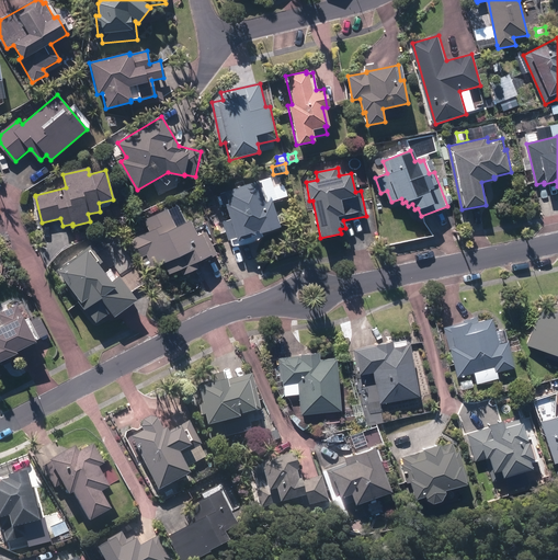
[(257,182),(257,180),(224,191),(224,193),(219,195),(223,207),(226,206),(230,219),(224,221),(232,247),(262,237),(260,233),(280,227),(263,180),(257,182)]
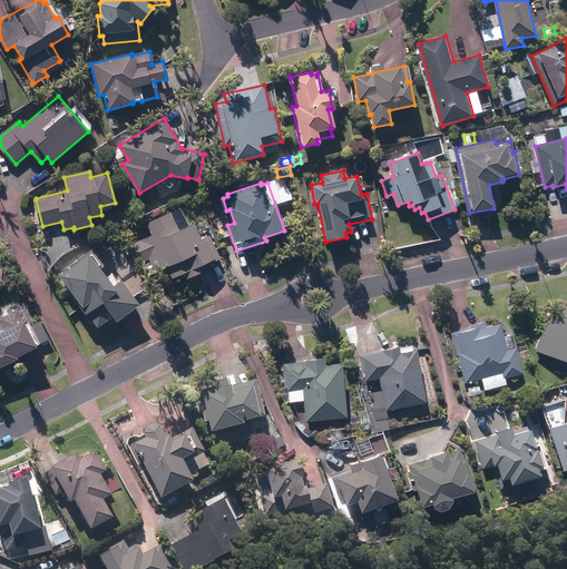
[(201,272),(198,266),(214,258),(204,237),(202,238),(194,224),(191,225),(182,207),(147,223),(153,234),(134,243),(142,262),(144,261),(148,272),(155,268),(156,271),(167,266),(173,277),(183,273),(185,278),(201,272)]
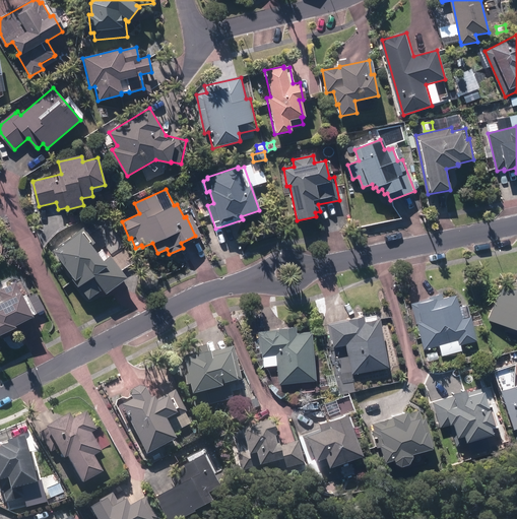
[(83,228),(52,251),(87,298),(100,288),(104,294),(125,277),(103,248),(101,250),(83,228)]
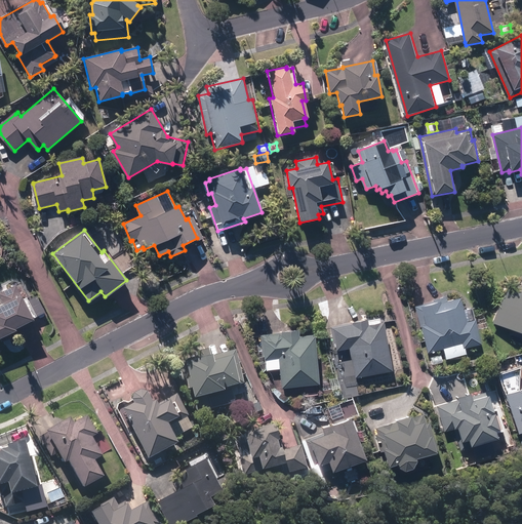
[(0,292),(5,304),(0,306),(0,337),(15,330),(14,328),(33,319),(16,285),(0,292)]
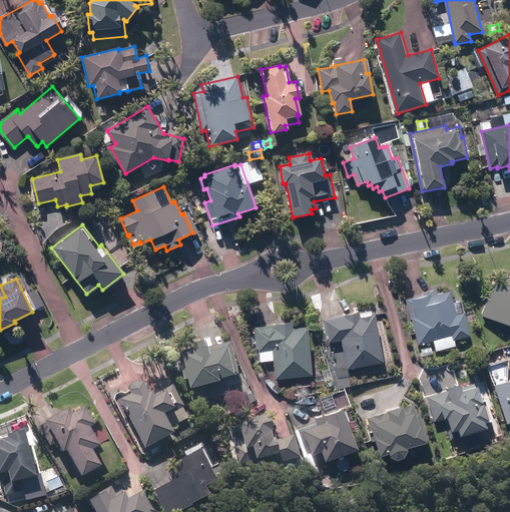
[(500,326),(509,329),(509,280),(506,279),(504,285),(494,282),(482,316),(501,323),(500,326)]
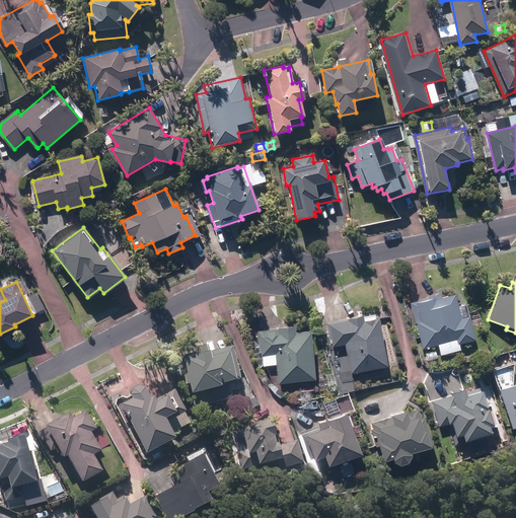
[(428,299),(413,303),(418,321),(417,322),(416,322),(423,350),(457,341),(458,345),(474,341),(468,316),(466,317),(464,307),(457,309),(453,295),(442,299),(441,294),(427,297),(428,299)]
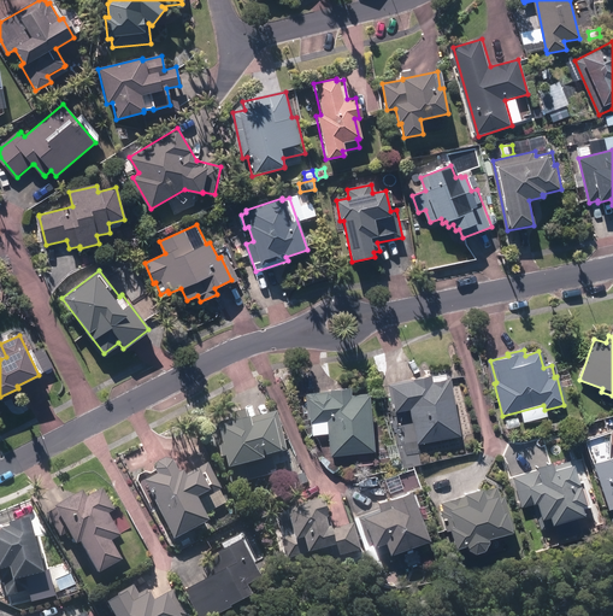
[(411,409),(418,444),(459,436),(448,379),(431,382),(430,376),(390,383),(395,412),(411,409)]
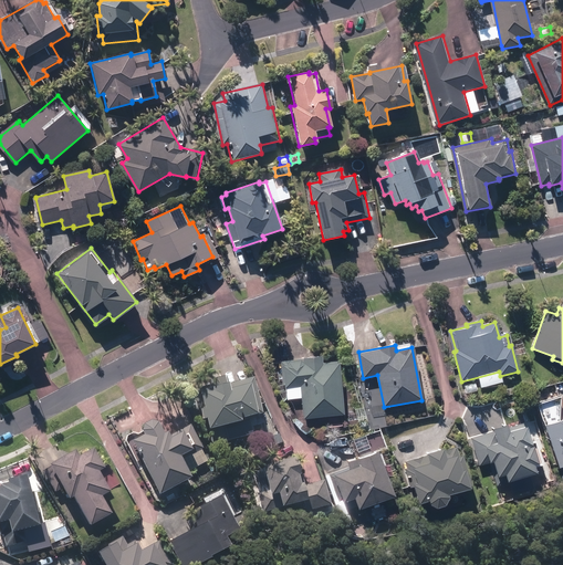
[(301,386),(304,419),(344,415),(339,361),(322,363),(322,355),(303,357),(303,358),(282,362),(284,388),(301,386)]
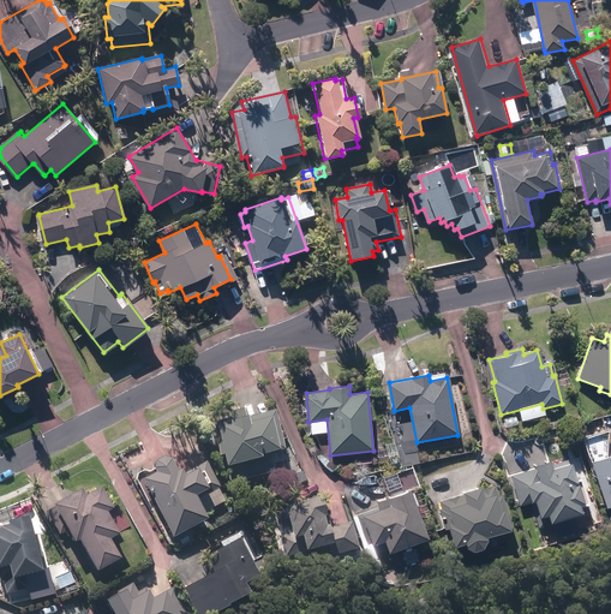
[(274,415),(247,422),(245,411),(228,416),(229,422),(211,427),(220,460),(223,459),(226,471),(229,470),(233,486),(276,475),(273,458),(283,454),(274,415)]
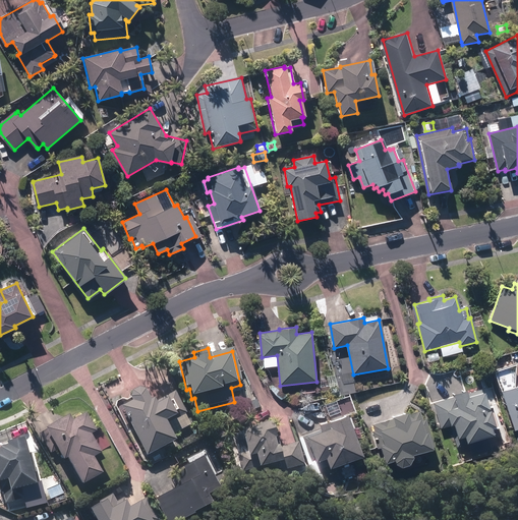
[(517,385),(500,392),(513,430),(517,428),(517,385)]
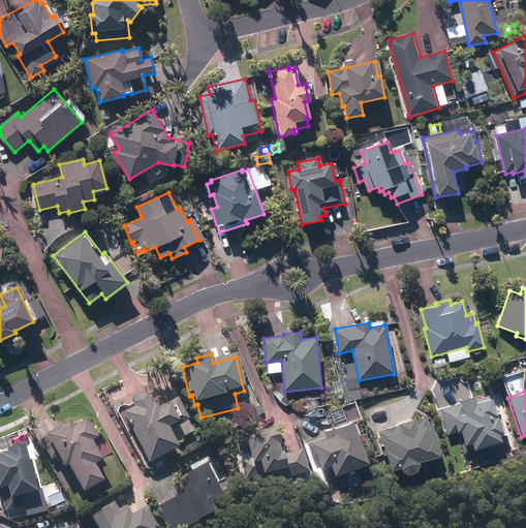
[(276,394),(287,406),(291,400),(277,392),(276,394)]
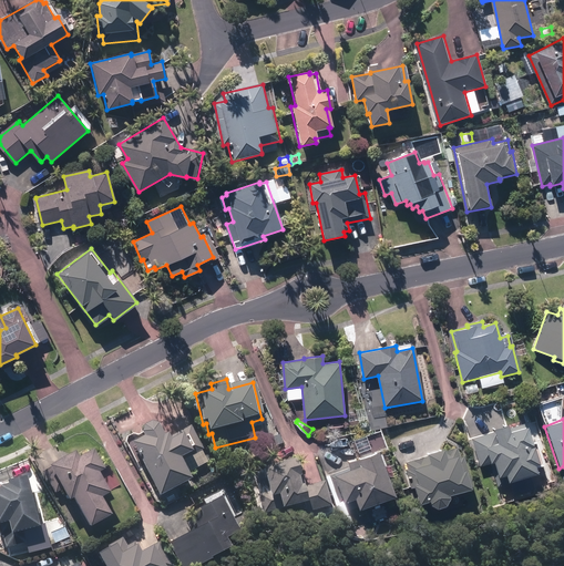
[(133,443),(161,496),(165,494),(171,504),(183,497),(177,487),(192,481),(182,461),(204,450),(192,428),(171,439),(168,434),(165,436),(159,425),(152,423),(144,428),(143,434),(144,438),(133,443)]
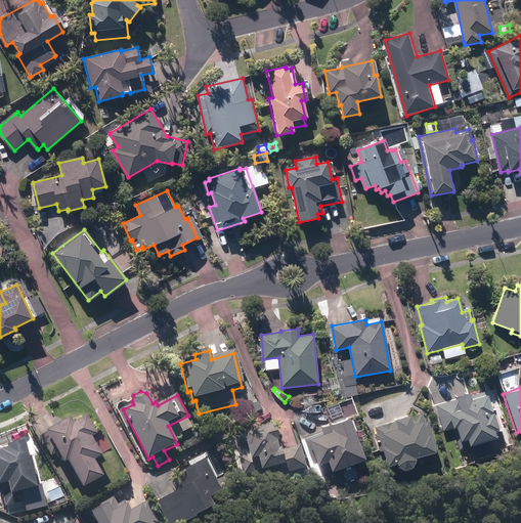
[(491,410),(485,392),(471,396),(470,393),(457,397),(458,399),(437,405),(445,431),(454,428),(462,449),(497,438),(496,432),(503,430),(495,409),(491,410)]
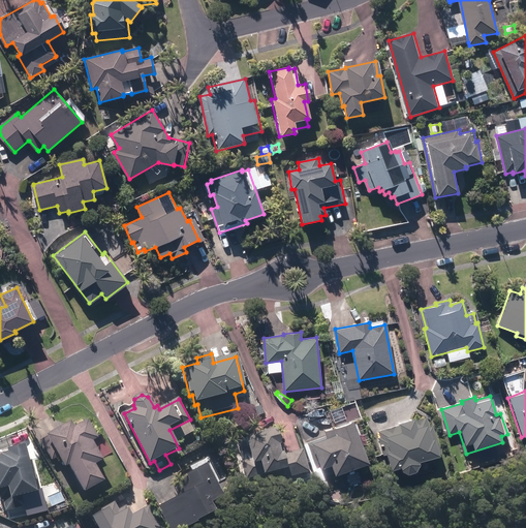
[(256,408),(259,416),(266,413),(261,406),(256,408)]
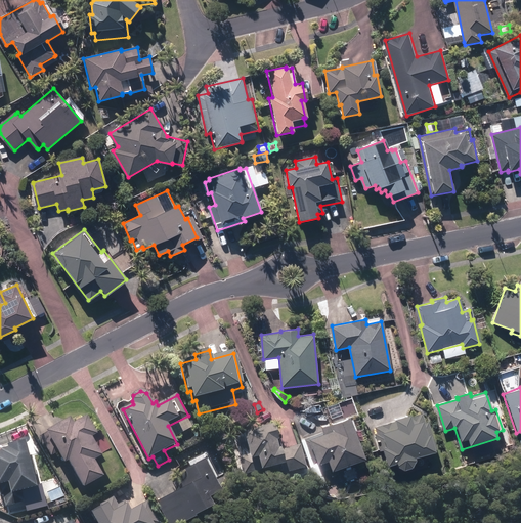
[(378,434),(376,434),(380,450),(383,450),(387,466),(395,464),(396,466),(402,470),(410,468),(415,460),(415,458),(434,452),(433,447),(435,447),(429,422),(424,424),(424,422),(422,413),(409,417),(409,416),(393,420),(394,422),(376,427),(378,434)]
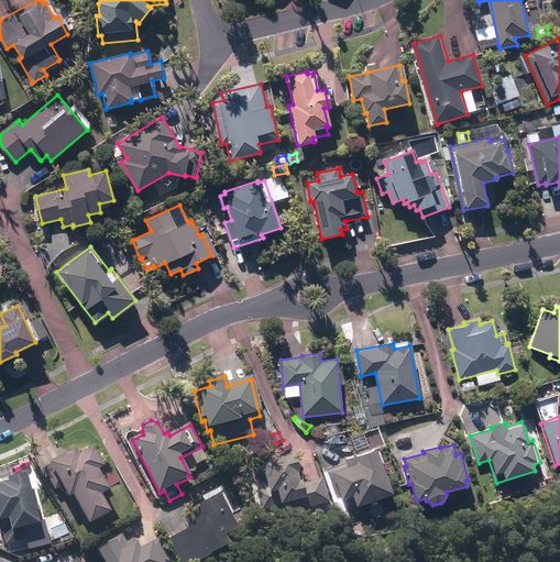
[(349,464),(329,472),(340,500),(351,496),(354,507),(392,493),(375,449),(374,450),(371,448),(361,452),(359,455),(348,460),(349,464)]
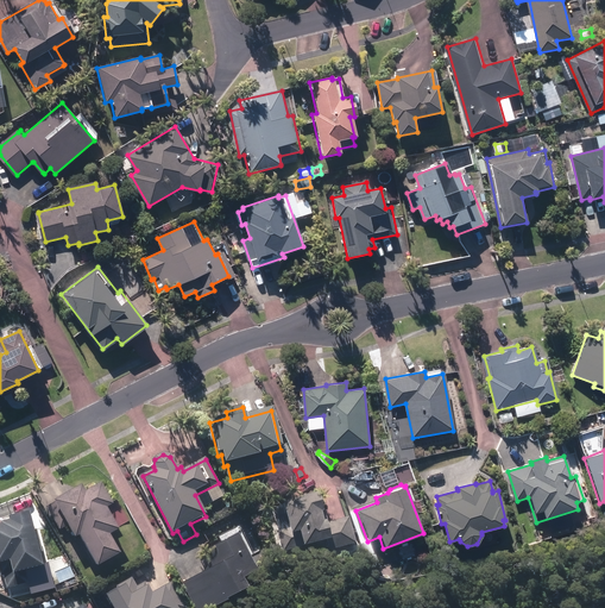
[(79,537),(96,568),(119,555),(108,537),(119,531),(107,509),(112,507),(100,486),(84,494),(81,487),(46,507),(61,530),(67,526),(75,539),(79,537)]
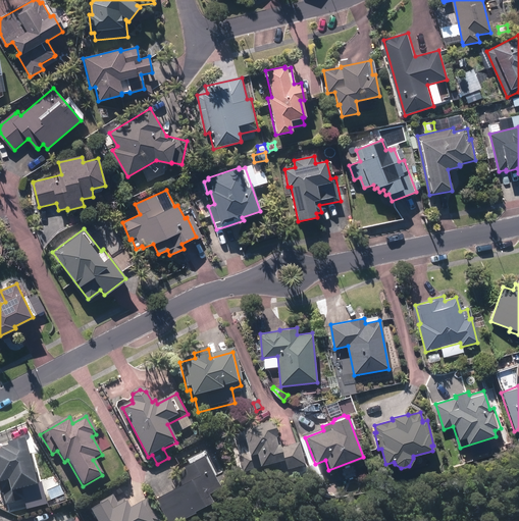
[(239,457),(244,475),(282,465),(284,473),(305,468),(299,445),(279,450),(279,449),(277,449),(275,441),(276,441),(272,425),(270,425),(267,424),(260,426),(258,428),(258,429),(243,433),(248,454),(239,457)]
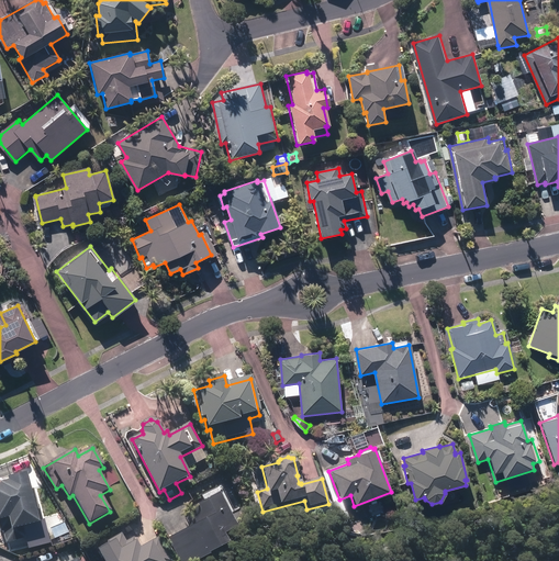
[(11,474),(12,480),(0,482),(0,520),(2,531),(7,530),(10,542),(30,538),(26,525),(43,520),(38,505),(30,470),(11,474)]
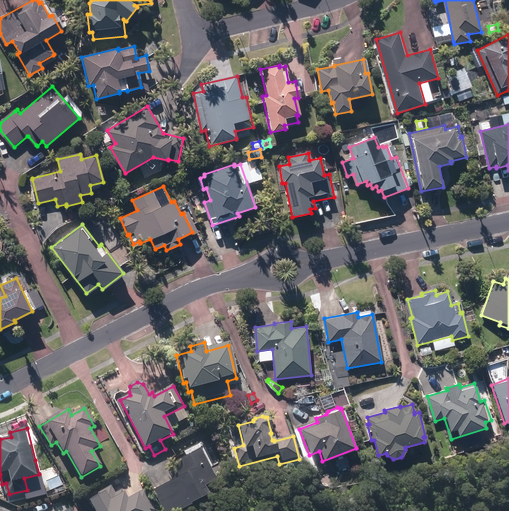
[(157,490),(167,510),(185,510),(207,501),(202,490),(217,483),(202,451),(179,462),(181,468),(173,472),(176,480),(157,490)]
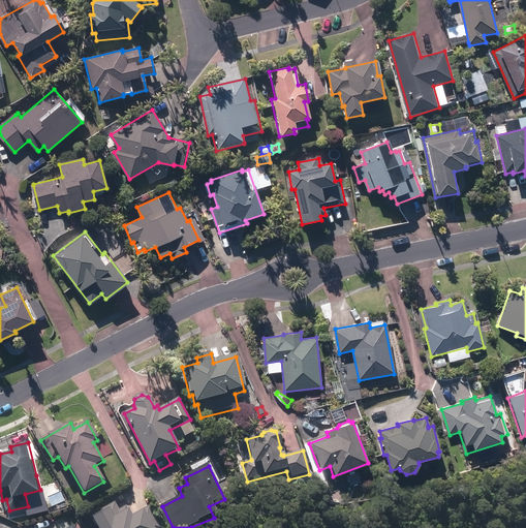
[(162,527),(150,506),(132,517),(126,506),(120,509),(115,502),(102,509),(103,513),(92,518),(97,527),(162,527)]
